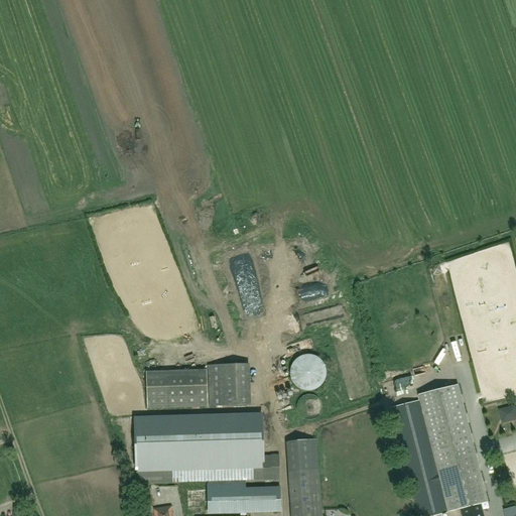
[(244,328),(248,342),(255,340),(251,326),(244,328)]
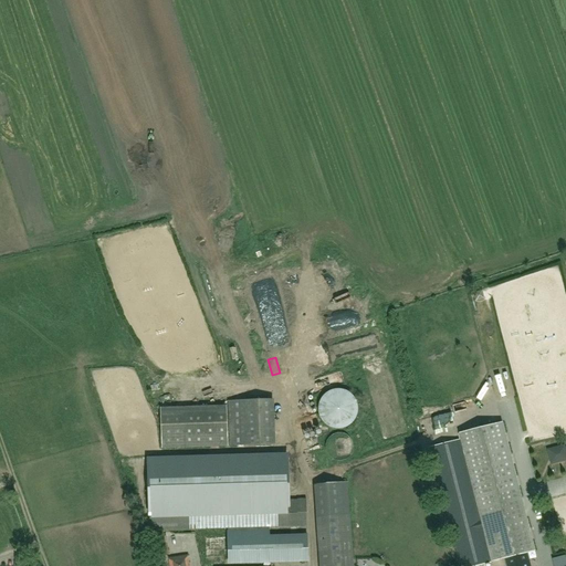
[(507,391),(514,390),(510,374),(504,375),(507,391)]
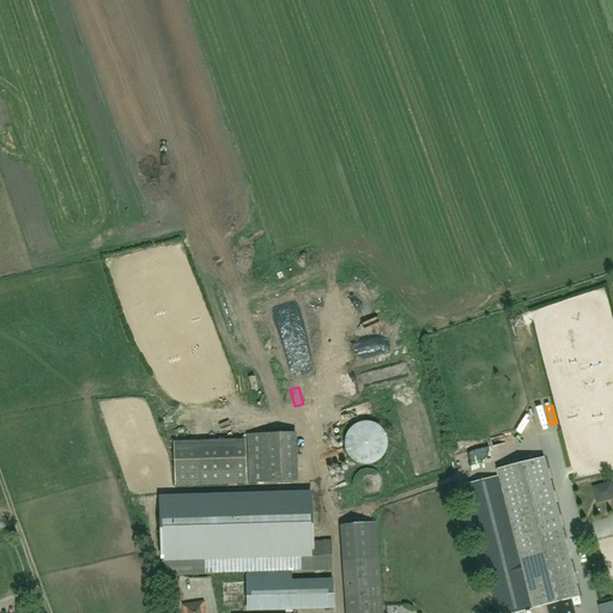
[(246,436),(248,484),(298,481),(296,434),(246,436)]
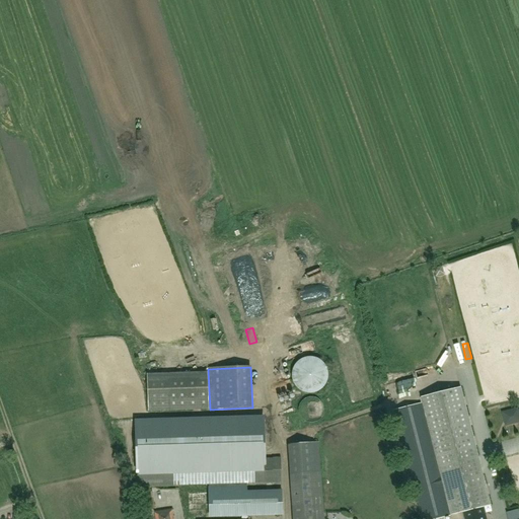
[(207,377),(146,379),(147,412),(208,410),(207,377)]
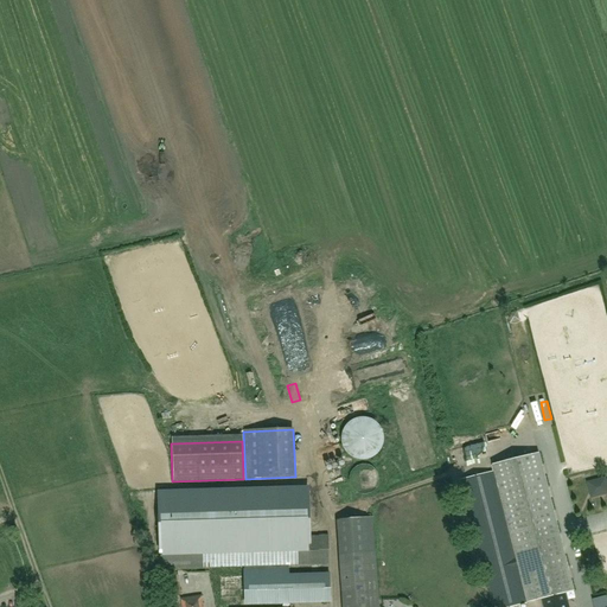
[(541,599),(541,600),(542,606),(568,606),(566,592),(573,590),(537,453),(492,464),(526,602),(541,599)]
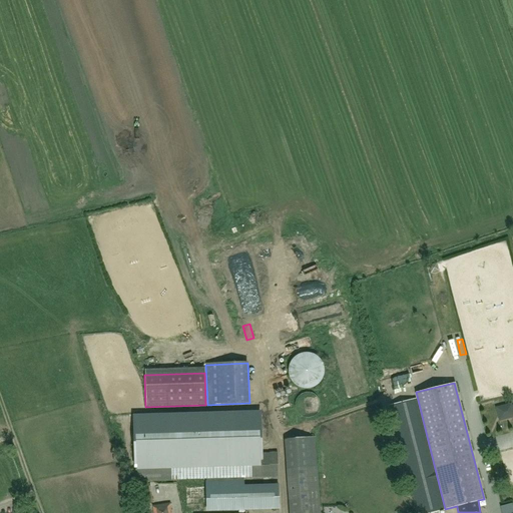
[(413,400),(390,406),(415,512),(434,512),(441,511),(413,400)]
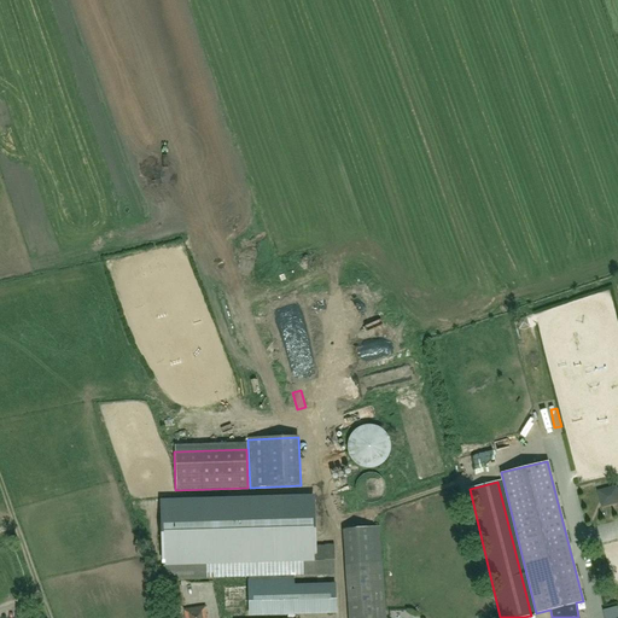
[(162,509),(163,549),(314,544),(313,506),(162,509)]
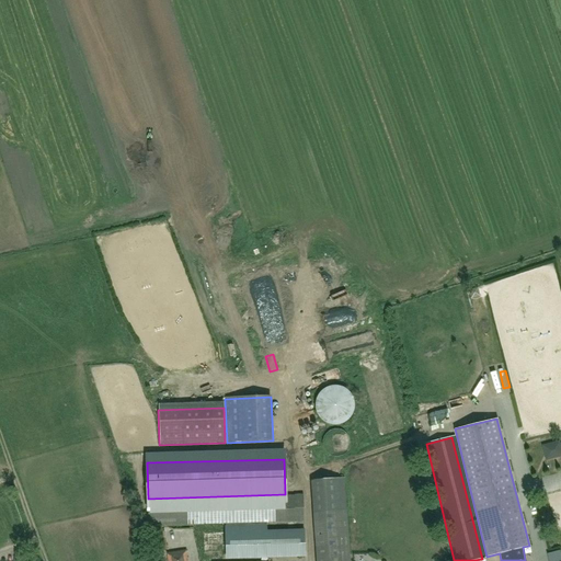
[(311,488),(315,560),(350,560),(345,478),(320,480),(320,487),(311,488)]
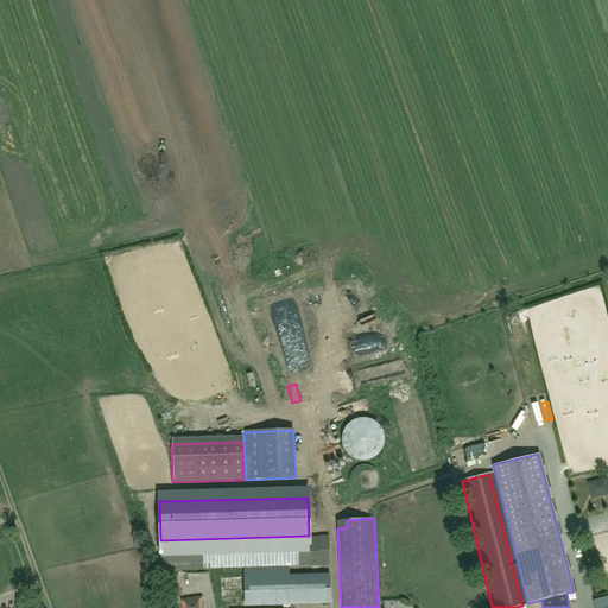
[(246,568),(246,577),(290,575),(290,567),(330,565),(329,536),(309,536),(160,540),(162,570),(246,568)]
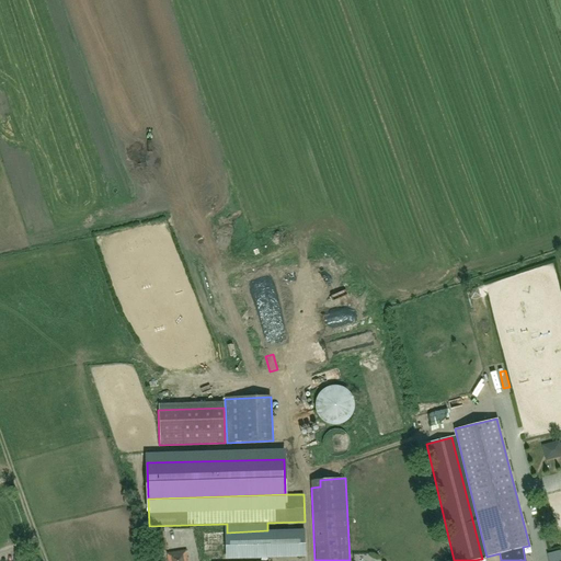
[(267,530),(227,533),(228,557),(262,556),(262,552),(276,552),(276,556),(306,554),(305,529),(267,530)]
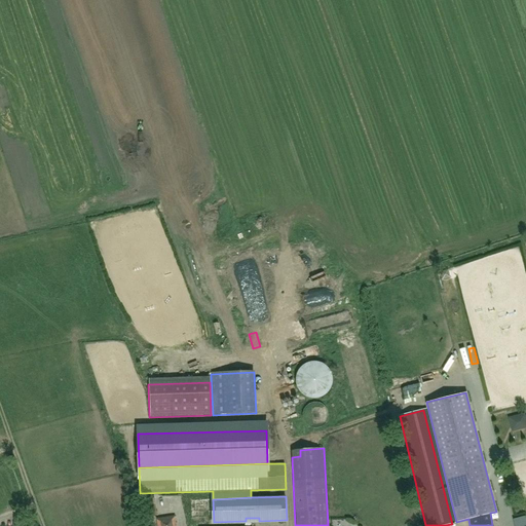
[(143,506),(144,517),(156,516),(155,505),(143,506)]
